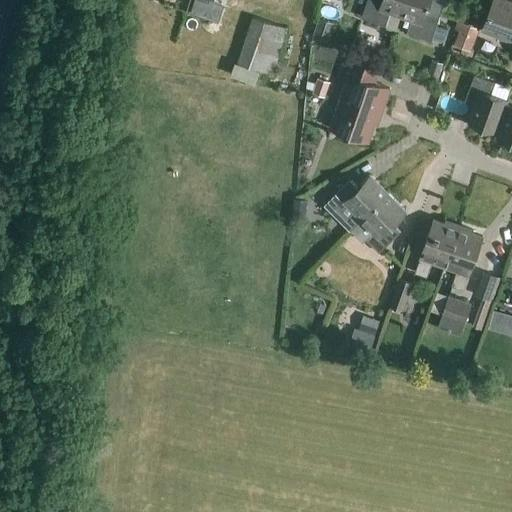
[(402,16),(407,0),(368,0),(362,18),(386,27),(391,12),(402,16)]
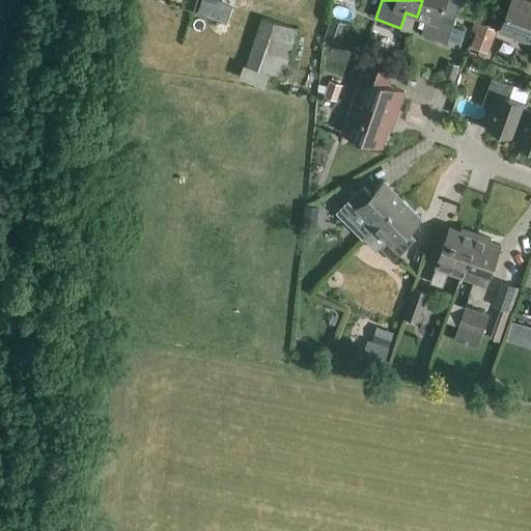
[(422,0),(417,17),(427,20),(422,35),(447,44),(455,20),(443,16),(448,0),(422,0)]
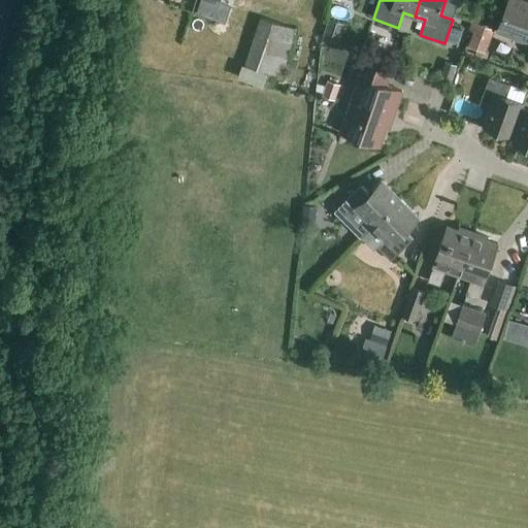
[(527,2),(521,0),(509,0),(499,30),(527,40),(527,2)]
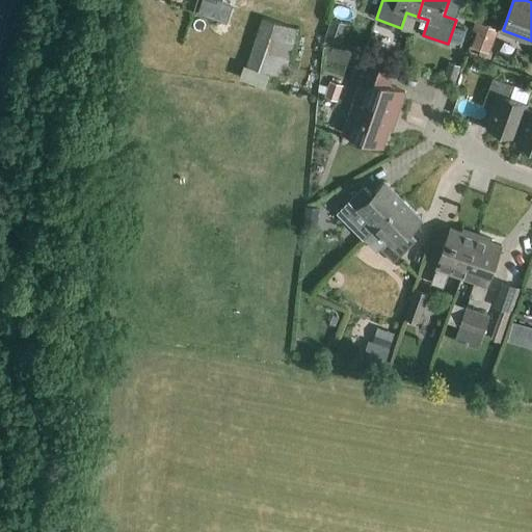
[(301,28),(264,14),(247,62),(283,76),(301,28)]
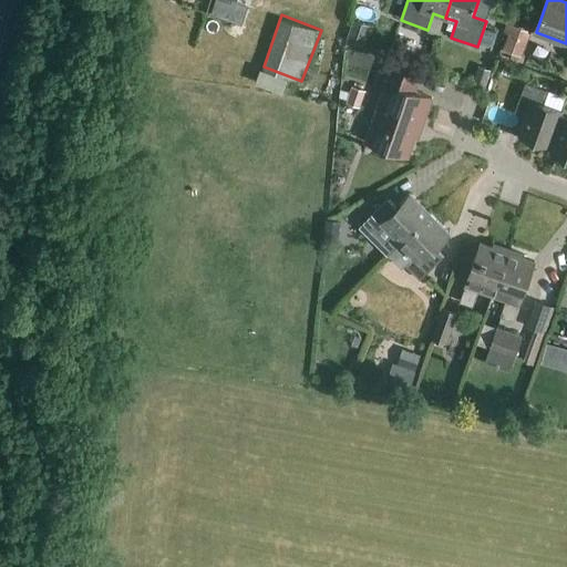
[(353,20),(347,41),(363,47),(370,26),(353,20)]
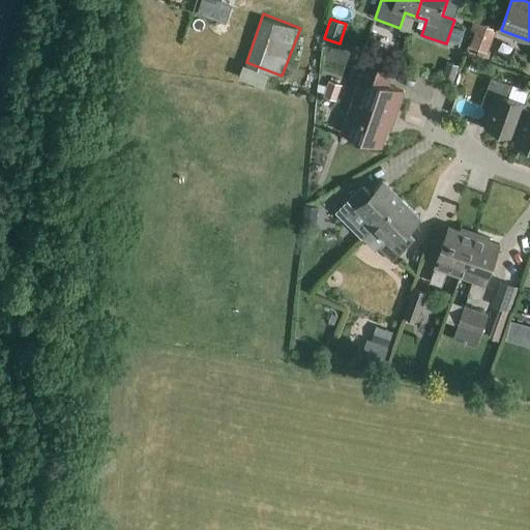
[(478,23),(470,48),(489,54),(497,30),(478,23)]
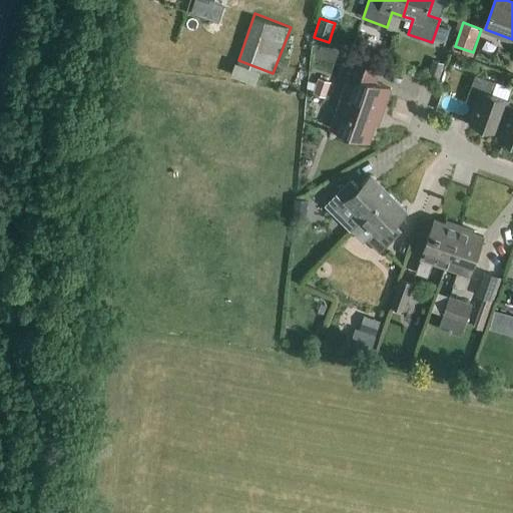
[(382,116),(391,89),(376,84),(381,68),(348,57),(341,77),(349,80),(332,128),(370,141),(379,115),(382,116)]
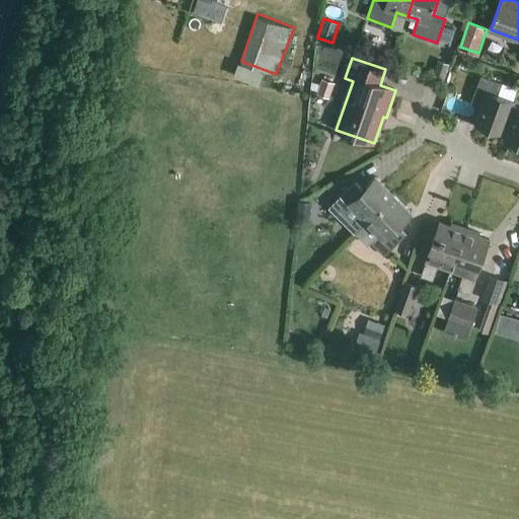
[(439,61),(432,79),(442,83),(449,64),(439,61)]
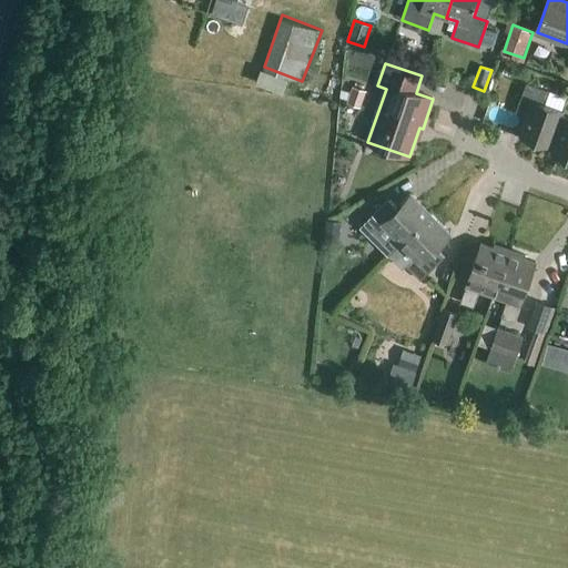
[(557,131),(563,117),(564,110),(546,104),(551,91),(528,83),(517,114),(529,119),(523,137),(556,149),(561,133),(557,131)]
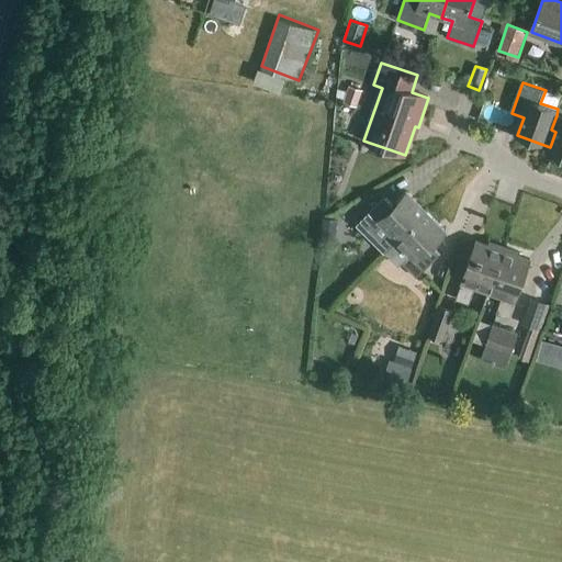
[(349,86),(344,102),(356,107),(361,90),(349,86)]
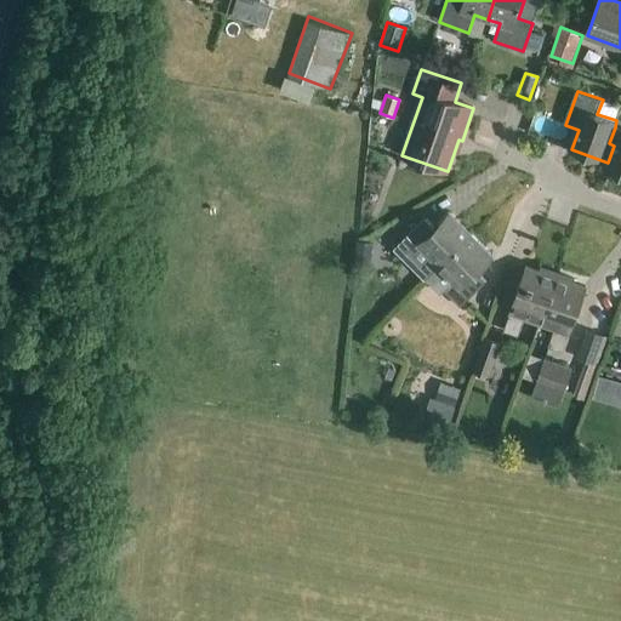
[(614,146),(608,163),(605,169),(620,174),(620,129),(615,127),(609,143),(614,146)]
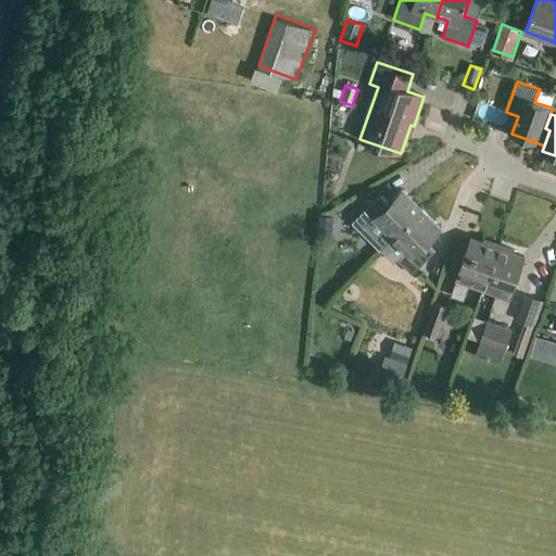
[(381,251),(422,210),(403,189),(393,199),(396,202),(392,207),(380,196),(353,223),(381,251)]
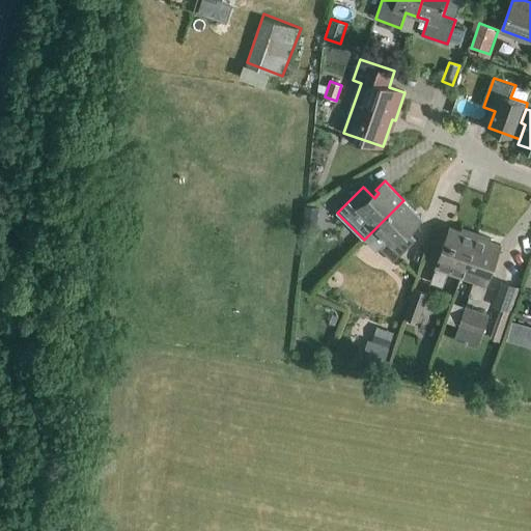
[(403,200),(364,240),(376,251),(381,248),(395,262),(417,241),(407,229),(411,225),(414,228),(423,219),(403,200)]
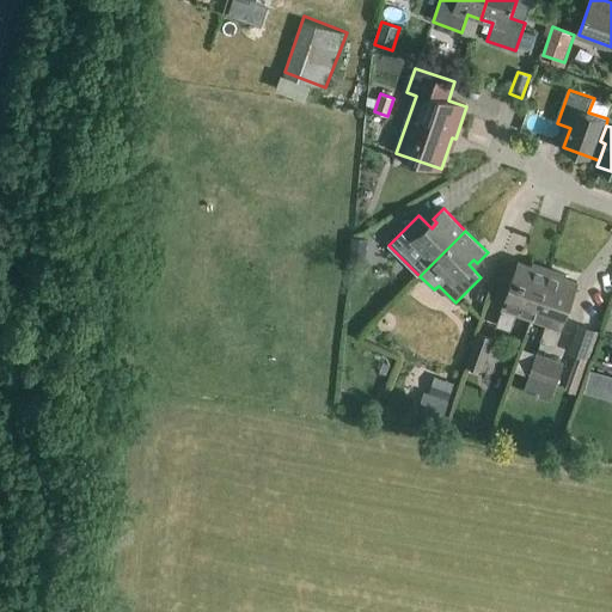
[(352,237),(349,251),(365,252),(366,238),(352,237)]
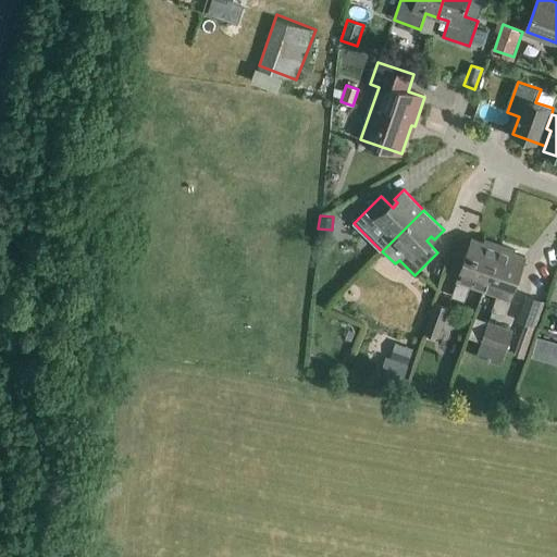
[(485,289),(500,245),(486,240),(486,243),(473,238),(453,297),(466,301),(471,285),(485,289)]
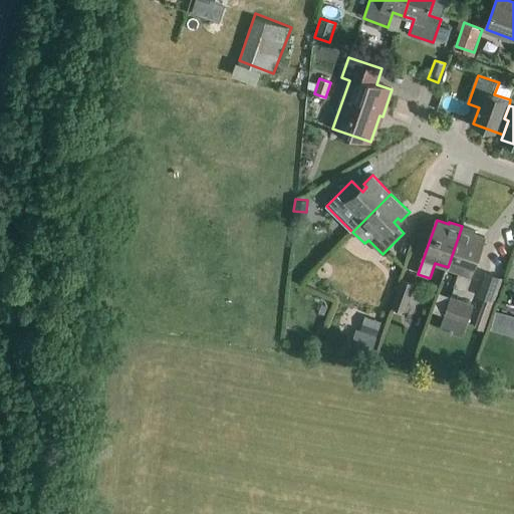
[(462,226),(448,267),(460,272),(455,287),(467,291),(486,237),(475,233),(476,231),(462,226)]
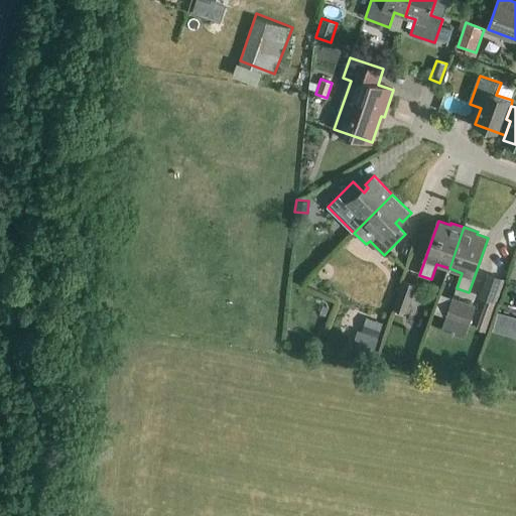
[(481,300),(495,304),(503,280),(489,276),(481,300)]
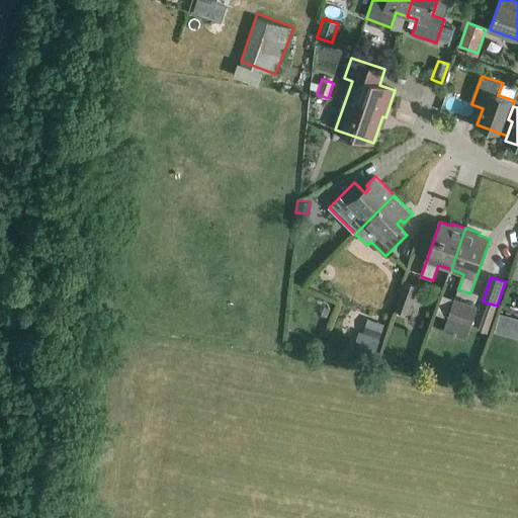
[(409,315),(419,286),(406,282),(396,311),(409,315)]
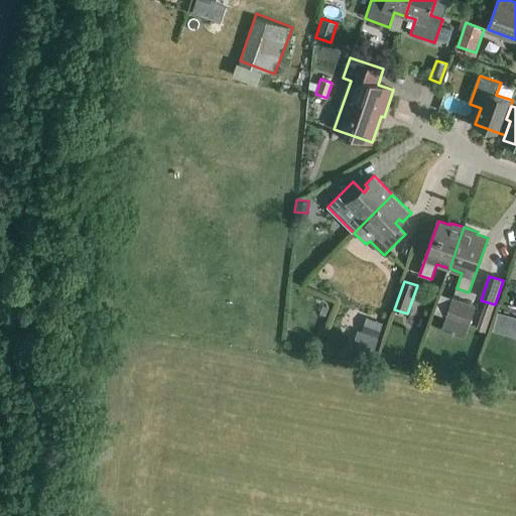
[(469,325),(475,305),(452,297),(445,317),(469,325)]
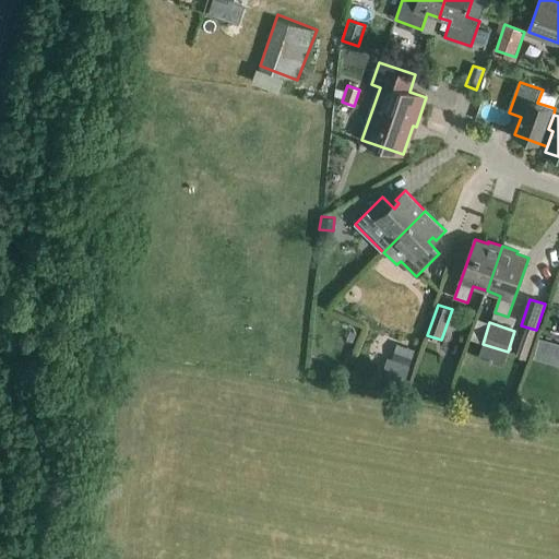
[(404,383),(409,366),(388,359),(382,376),(404,383)]
